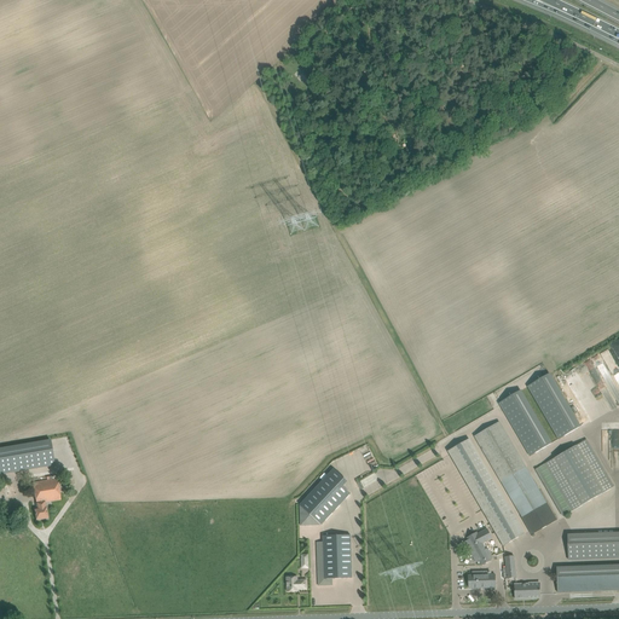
[(314,82),(305,71),(299,76),(308,87),(310,86),(311,86),(312,86),(312,85),(313,85),(313,84),(314,82)]
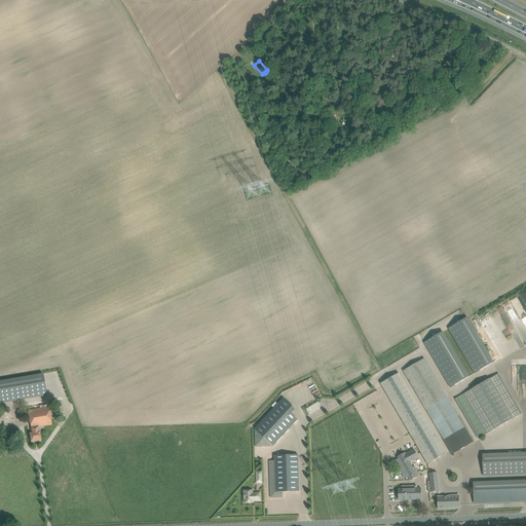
[(348,120),(347,122),(347,121),(346,123),(344,127),(335,132),(337,137),(348,132),(352,122),(348,120)]
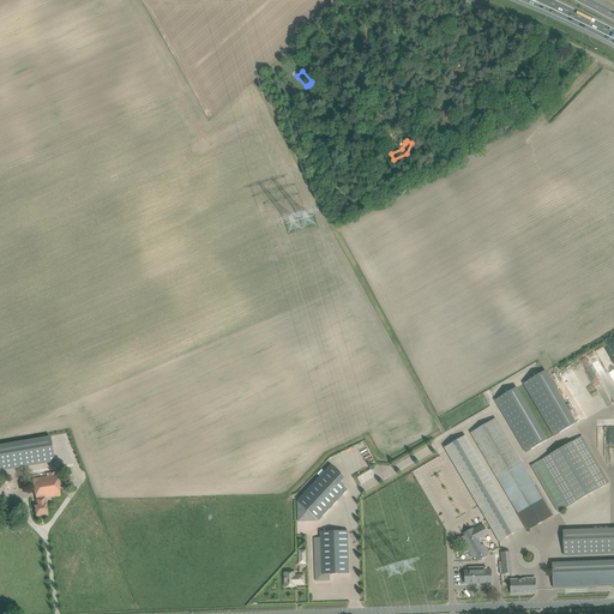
[(595,351),(581,360),(596,389),(603,384),(609,395),(613,392),(613,386),(606,369),(605,371),(595,351)]
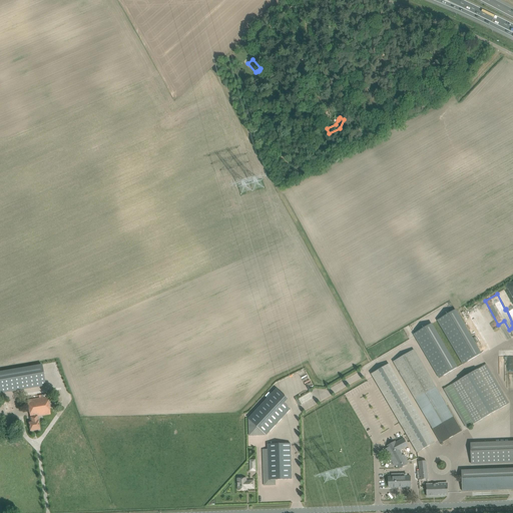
[(481,353),(457,312),(455,309),(436,320),(462,365),(481,353)]
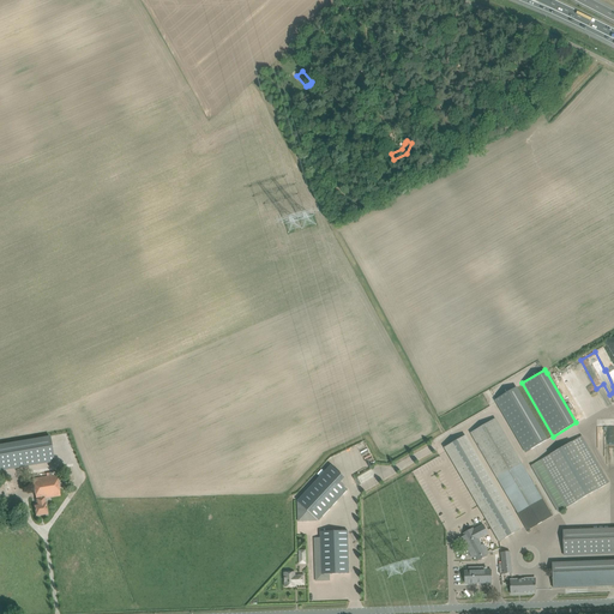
[(495,403),(525,452),(547,440),(516,386),(493,399),(495,403)]
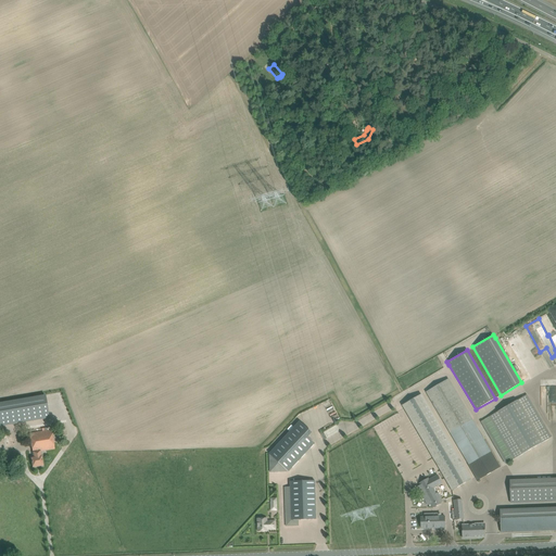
[(551,357),(545,359),(550,369),(555,366),(551,357)]
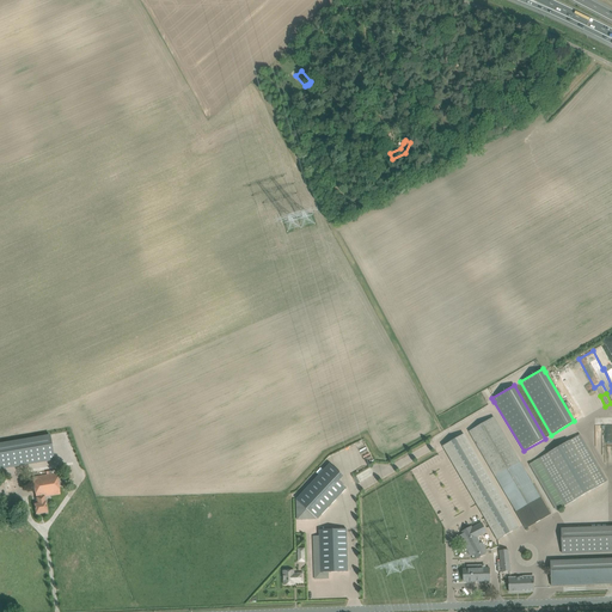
[(469,432),(516,512),(515,512),(526,528),(551,514),(546,508),(494,417),(469,432)]
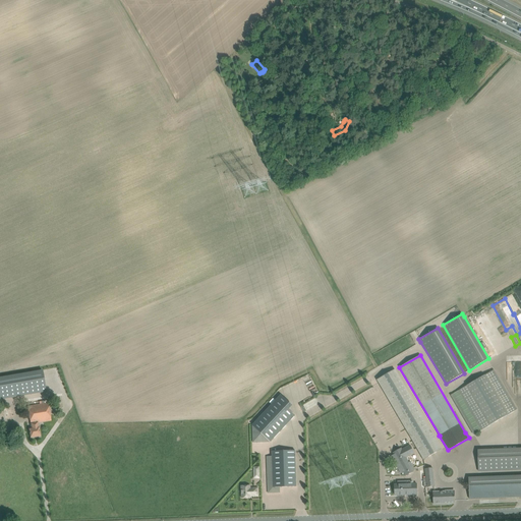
[(516,387),(516,393),(520,393),(520,361),(508,362),(508,365),(513,365),(513,387),(516,387)]
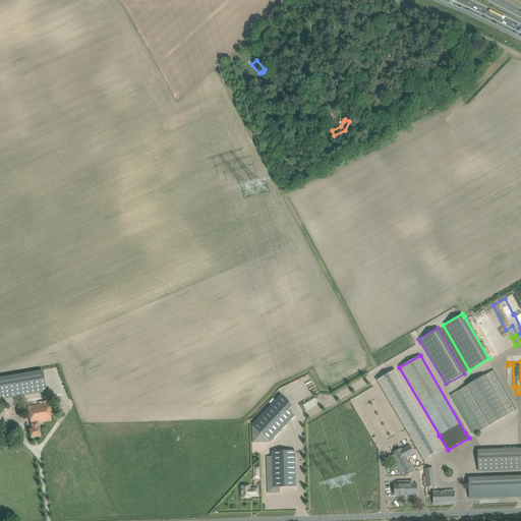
[(395,369),(378,381),(423,460),(442,449),(395,369)]
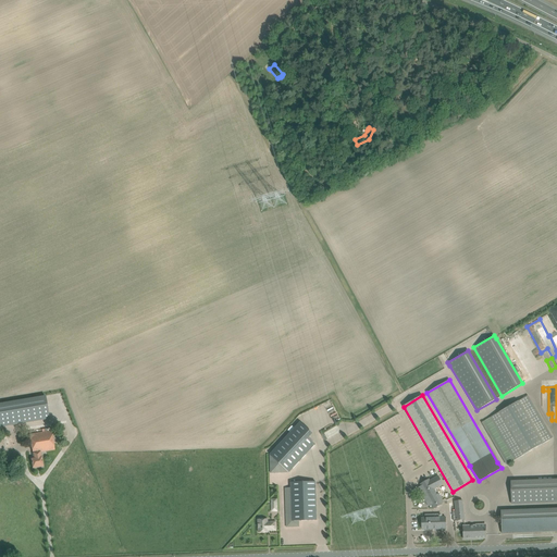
[(507,465),(553,438),(528,395),(482,422),(507,465)]
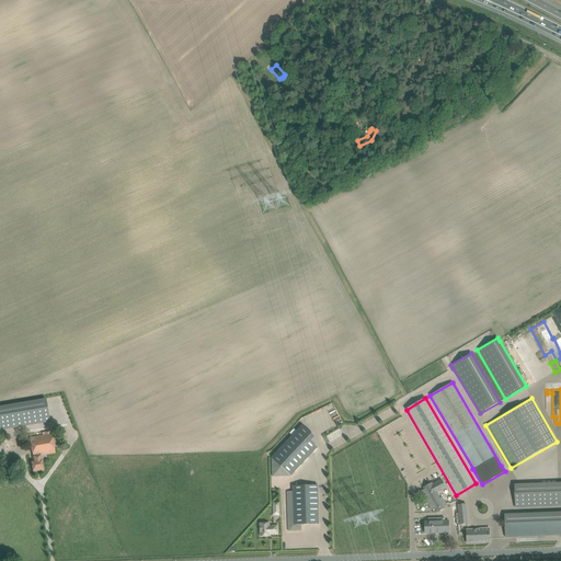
[(46,400),(0,407),(0,430),(49,421),(46,400)]
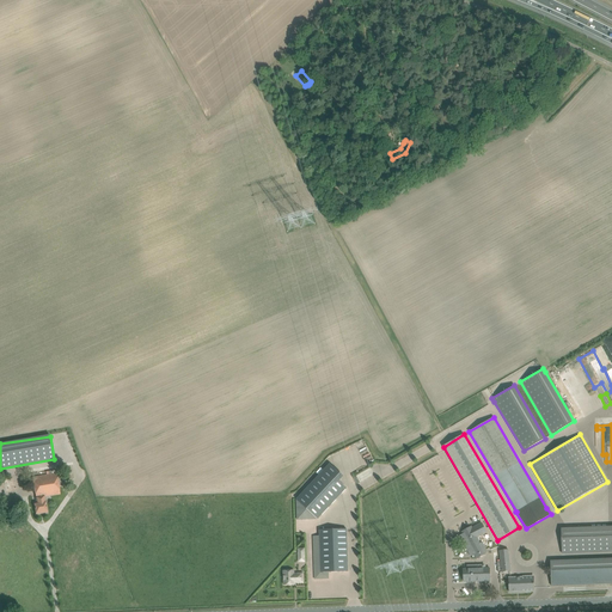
[(360,450),(367,464),(374,460),(367,446),(360,450)]
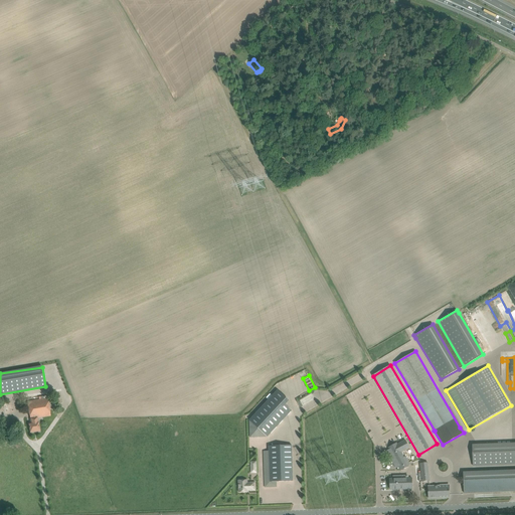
[(250,438),(267,437),(268,437),(292,410),(290,409),(286,405),(274,394),(249,420),(250,438)]
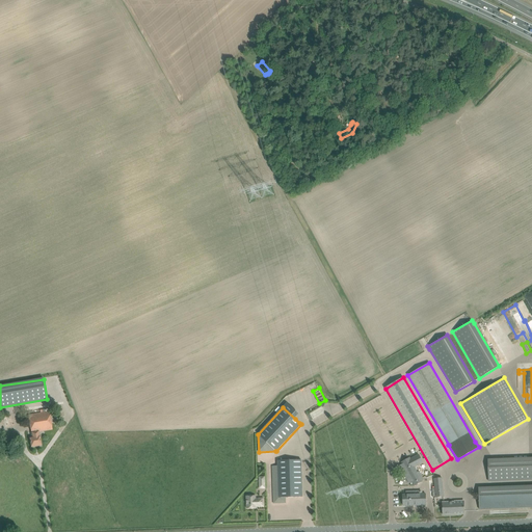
[(32,415),(28,416),(32,437),(30,437),(31,447),(42,446),(38,432),(52,430),(49,411),(40,414),(32,415)]
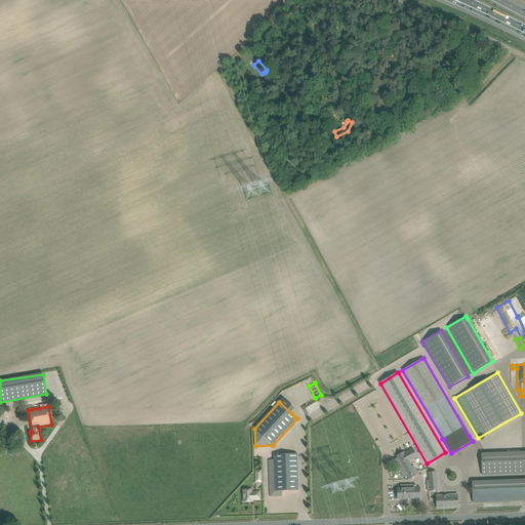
[(13,410),(1,412),(3,422),(15,421),(13,410)]
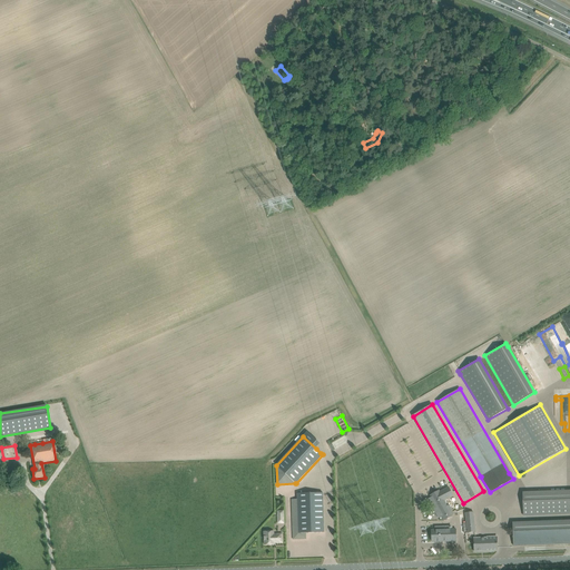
[(439,491),(430,495),(431,498),(442,517),(444,521),(452,517),(452,516),(453,514),(448,503),(446,504),(444,501),(453,495),(449,488),(440,492),(439,491)]
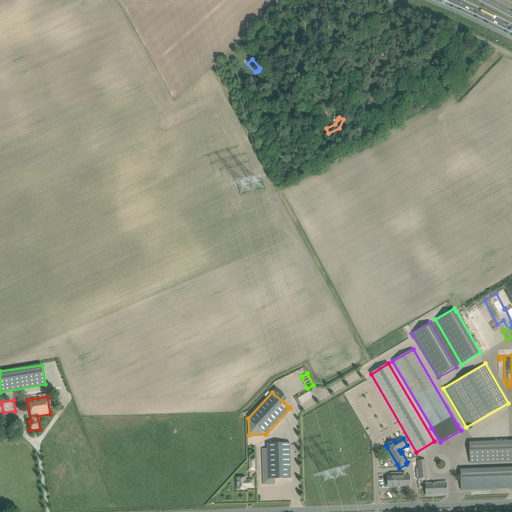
[(470,463),(511,461),(511,441),(469,443),(470,463)]
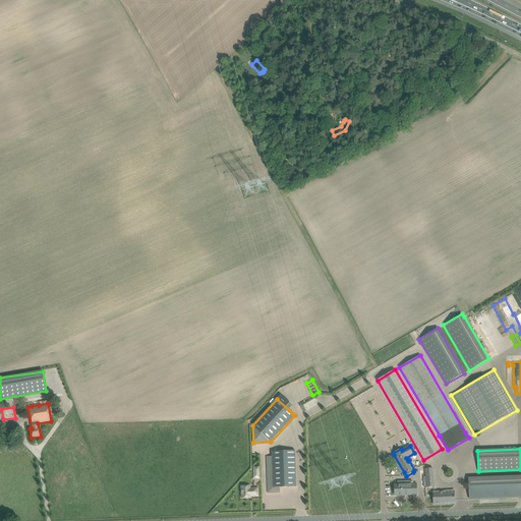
[(273,471),(268,472),(268,493),(280,493),(280,487),(296,486),(295,451),(272,451),(272,457),(273,471)]
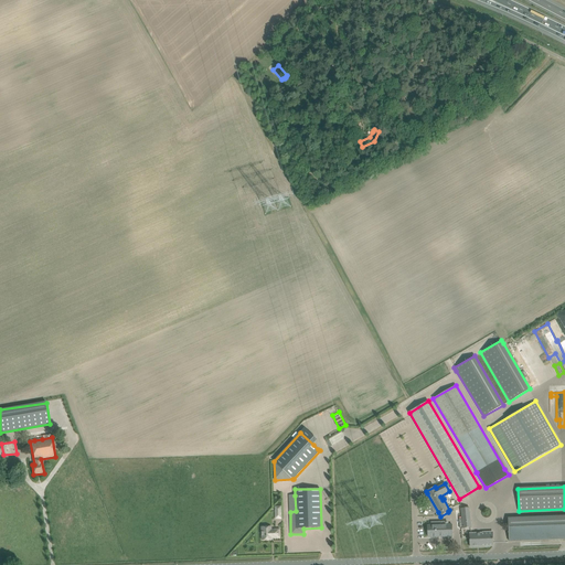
[(469,509),(469,508),(461,509),(464,529),(471,528),(471,526),(471,522),(471,521),(470,521),(470,518),(470,516),(470,513),(470,512),(469,509)]
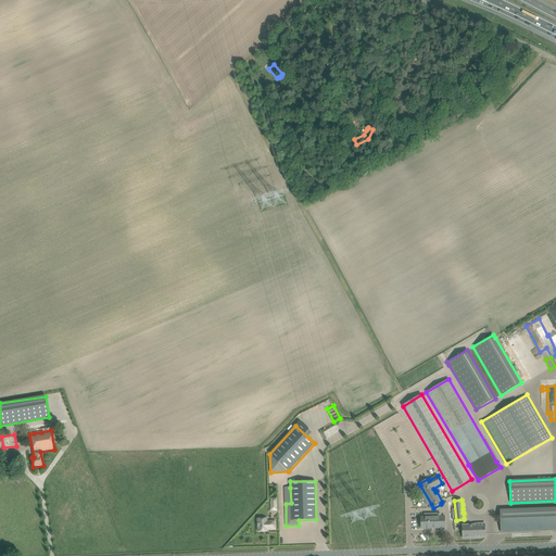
[(501,532),(555,530),(555,508),(500,510),(501,532)]
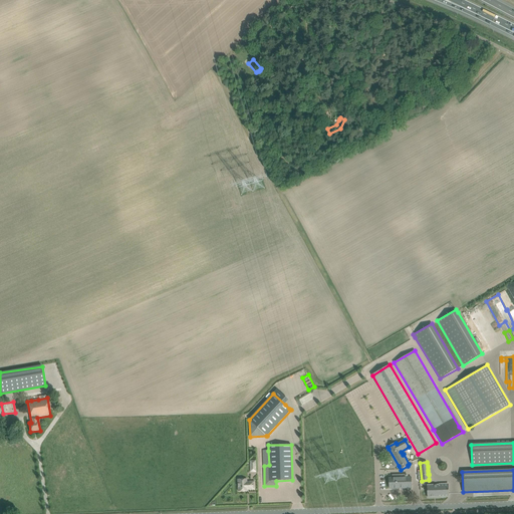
[(393,478),(390,478),(390,489),(397,489),(400,489),(412,488),(412,478),(407,478),(407,475),(393,475),(393,478)]
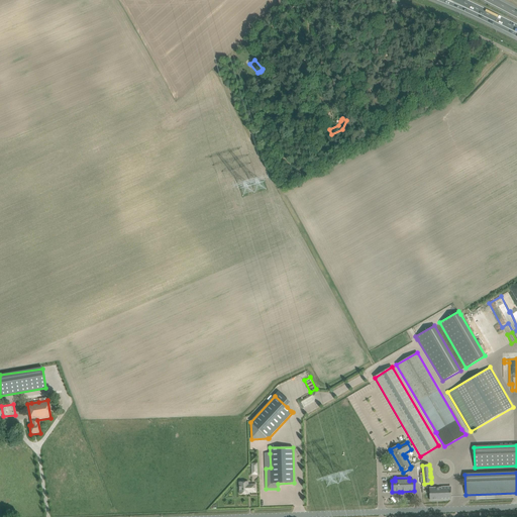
[(239,483),(239,494),(248,494),(248,493),(255,492),(255,485),(248,485),(248,482),(239,483)]
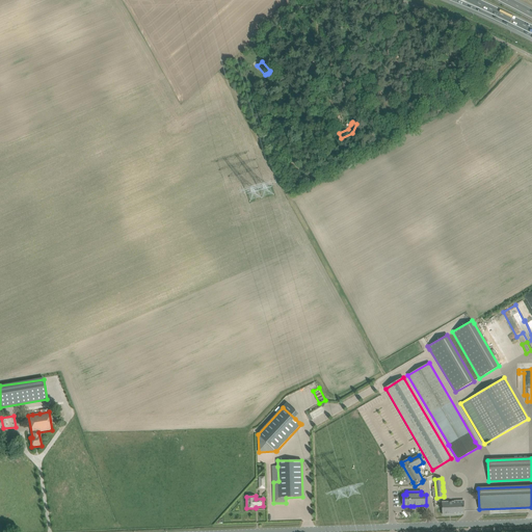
[(464,514),(464,510),(464,502),(442,502),(443,514),(464,514)]
